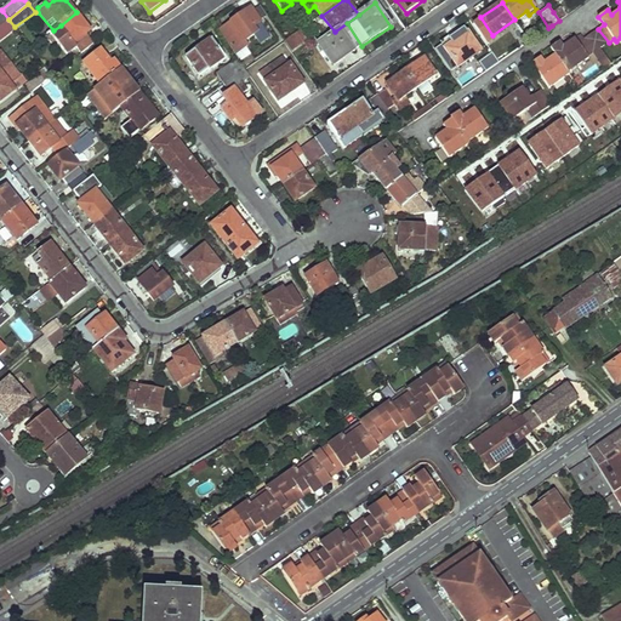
[(553,12),(559,21),(567,16),(560,7),(553,12)]
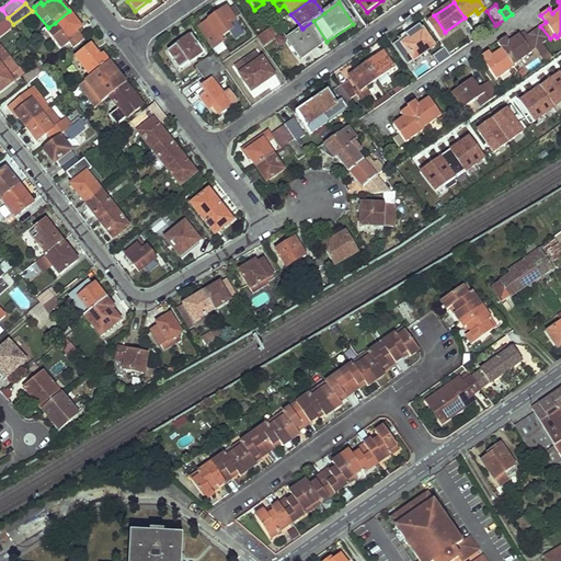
[(210,21),(221,37),(233,30),(229,24),(235,20),(227,9),(210,21)]
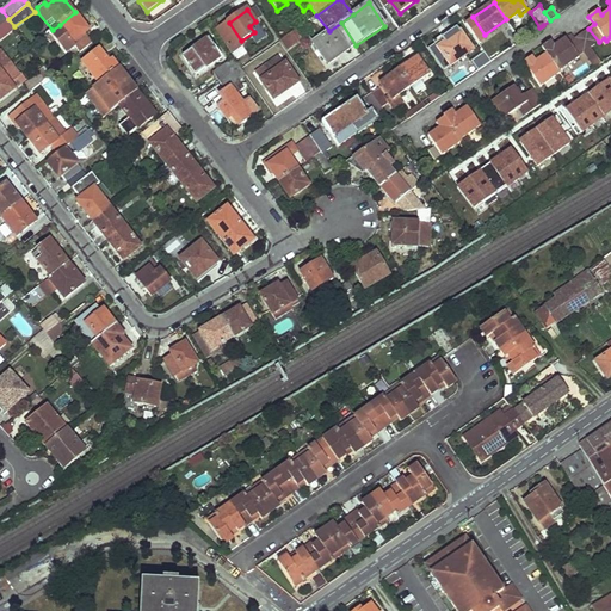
[(86,34),(90,30),(75,12),(60,25),(50,32),(67,53),(76,45),(81,53),(93,43),(86,34)]
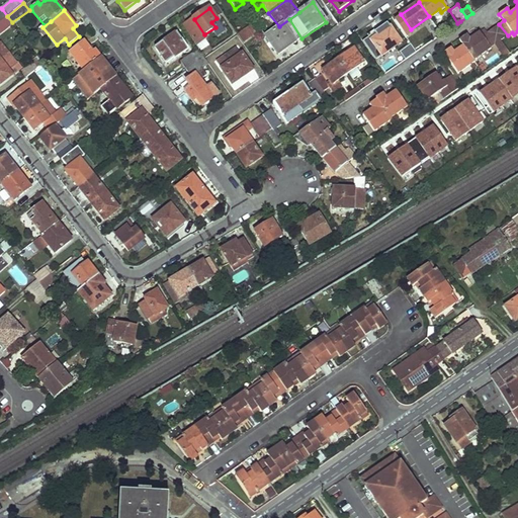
[(7,16),(0,21),(0,32),(12,22),(7,16)]
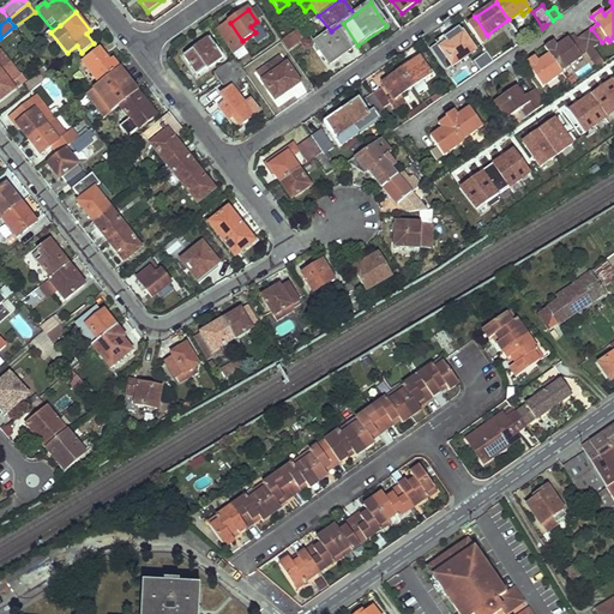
[(331,31),(314,43),(329,65),(357,46),(343,23),(331,31)]
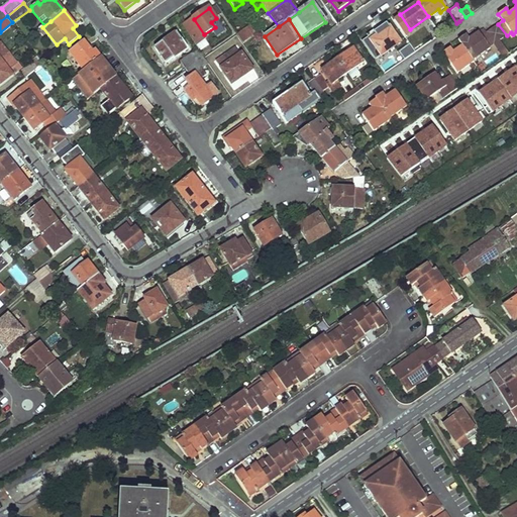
[(372,40),(383,56),(400,42),(387,24),(380,29),(382,33),(372,40)]
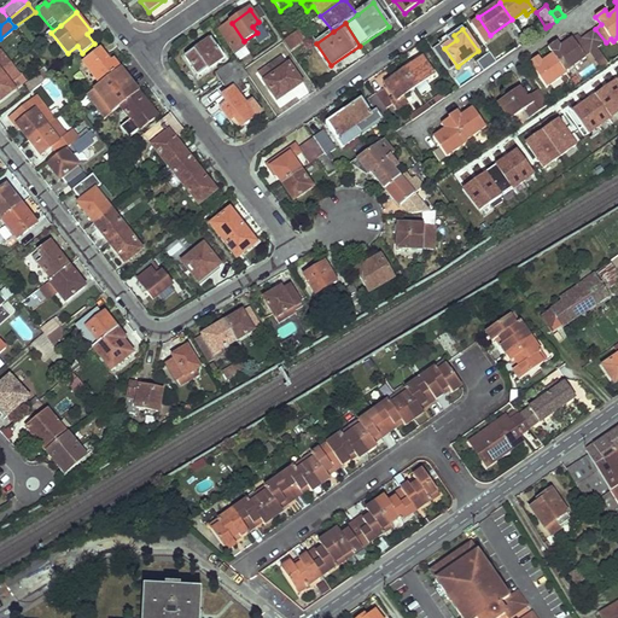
[(606,42),(595,29),(583,38),(593,52),(606,42)]
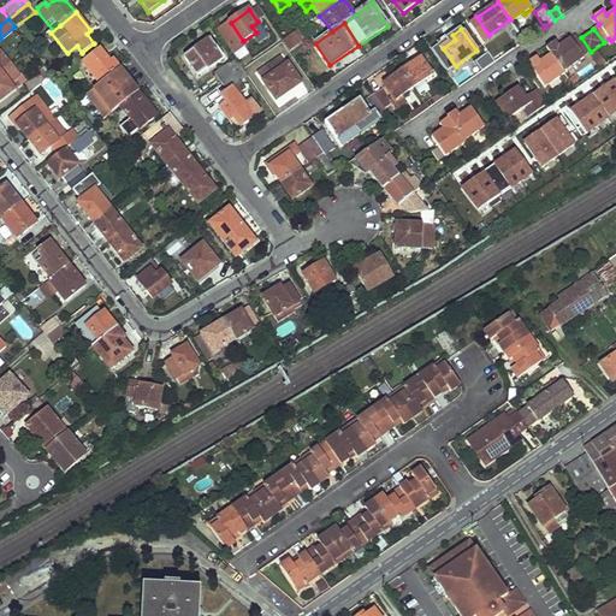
[(298,30),(283,41),(290,52),(306,41),(298,30)]
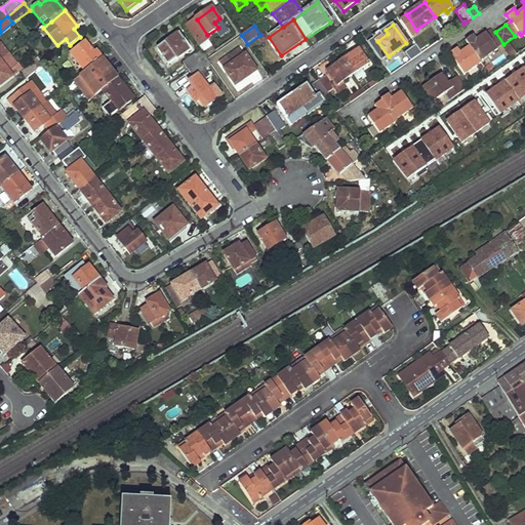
[(458,47),(449,53),(465,74),(481,63),(481,62),(498,48),(497,48),(503,44),(495,32),(489,36),(486,32),(477,39),(474,35),(466,40),(470,45),(460,51),(458,47)]
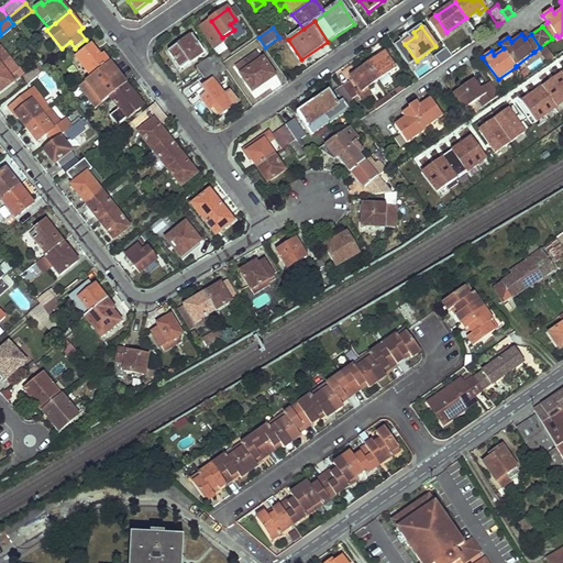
[(185,42),(169,52),(181,68),(203,53),(190,35),(184,41),(185,42)]
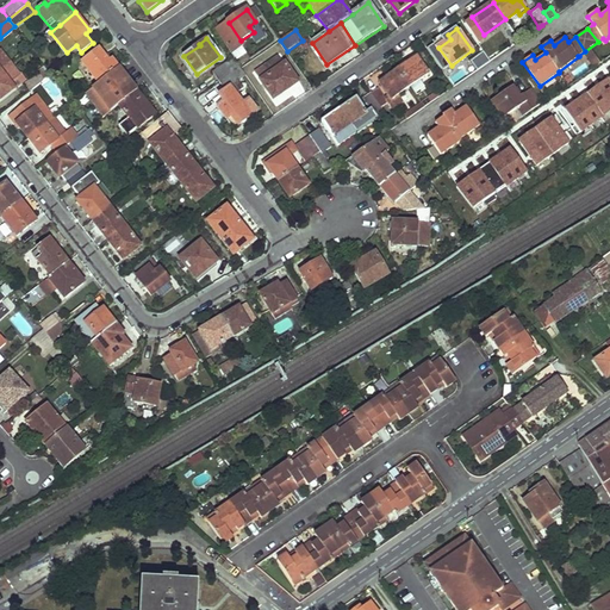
[(83,63),(100,83),(119,68),(112,61),(109,63),(99,50),(83,63)]
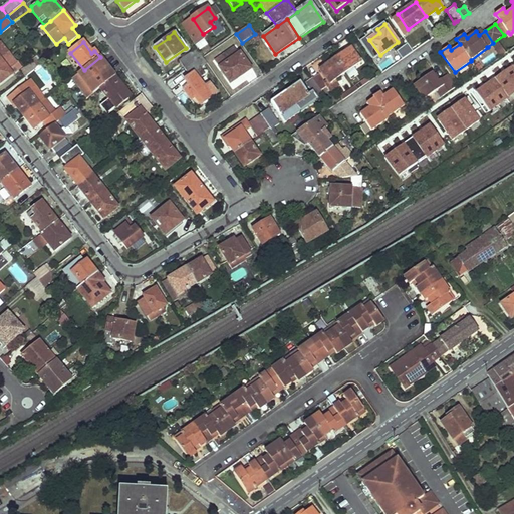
[(401,58),(412,51),(407,42),(396,50),(401,58)]
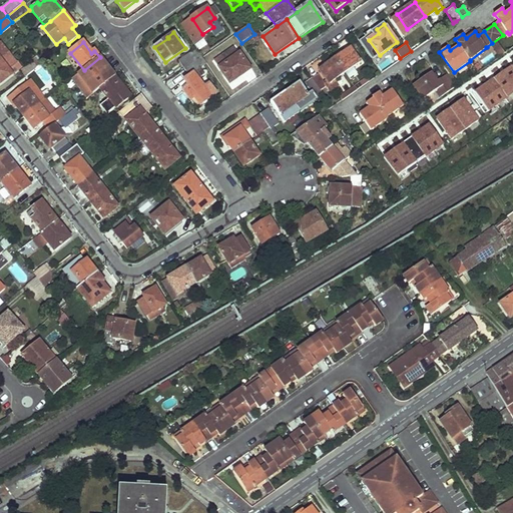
[(0,60),(10,52),(2,43),(0,43),(0,60)]
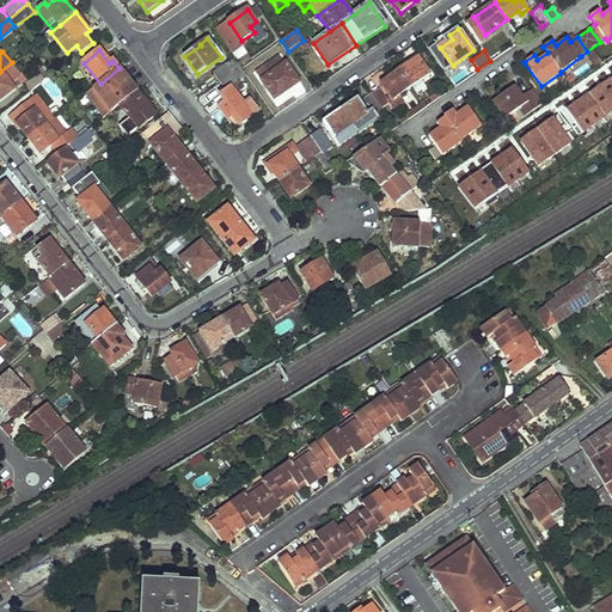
[(401,69),(412,86),(430,73),(418,56),(401,69)]
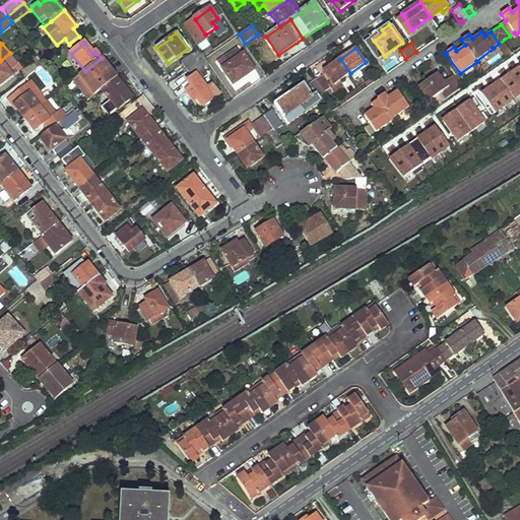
[(199,50),(182,62),(188,70),(201,61),(205,58),(199,50)]
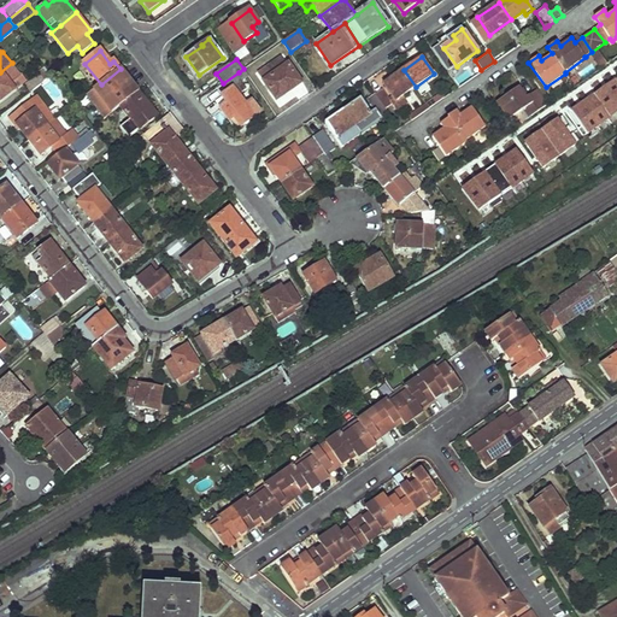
[(0,72),(0,100),(15,89),(11,83),(21,75),(12,63),(0,72)]
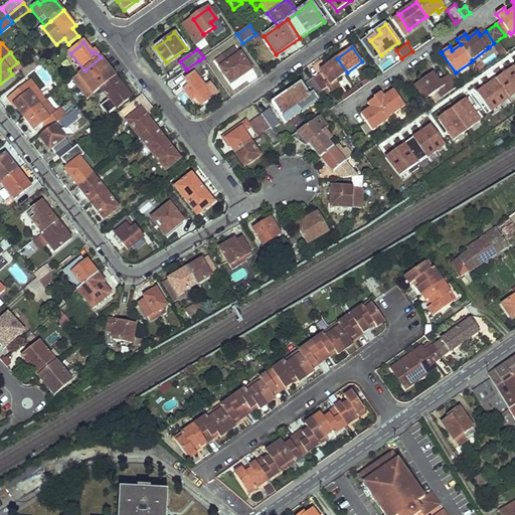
[(215,64),(229,84),(250,69),(239,54),(232,59),(229,53),(215,64)]
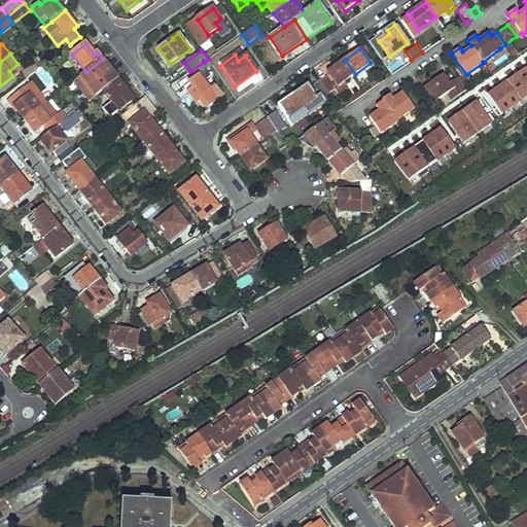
[(86,72),(81,75),(82,76),(96,95),(97,96),(103,91),(118,79),(103,59),(86,72)]
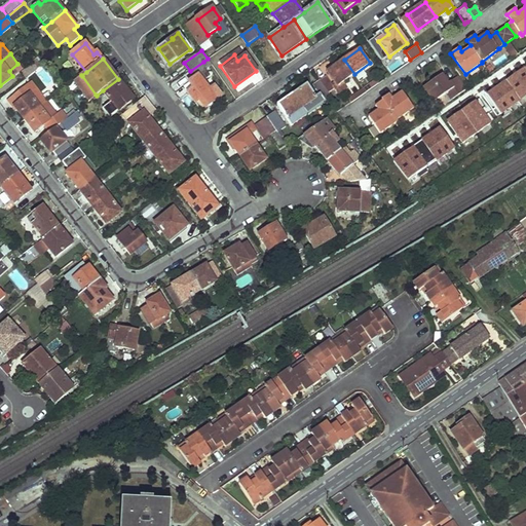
[(328,71),(338,85),(354,74),(344,60),(328,71)]
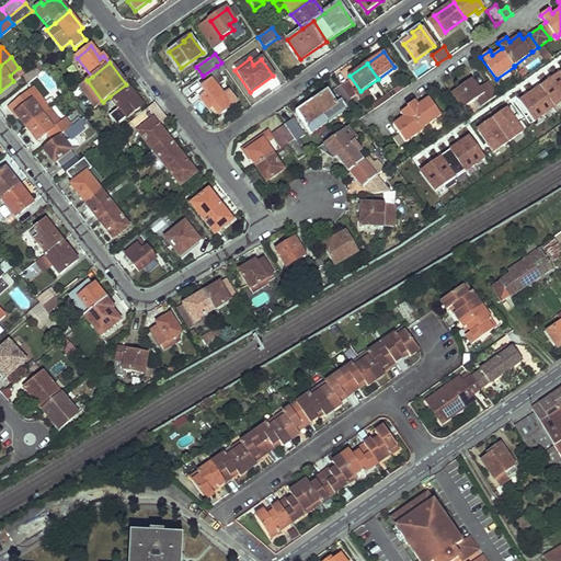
[(201,98),(216,118),(237,102),(228,91),(222,95),(216,87),(225,80),(219,73),(222,72),(217,66),(203,76),(208,83),(203,87),(207,93),(201,98)]
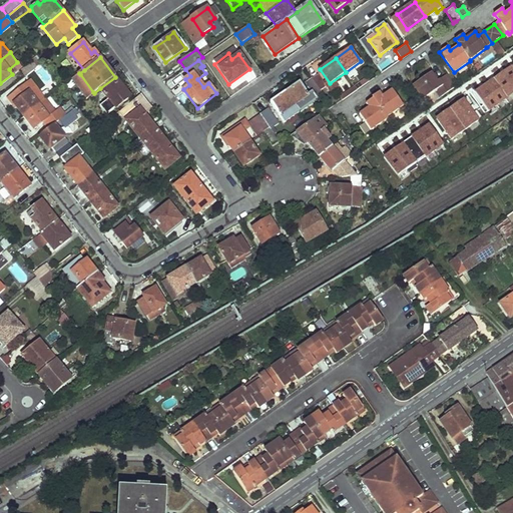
[(485,109),(512,90),(512,60),(472,88),(485,109)]
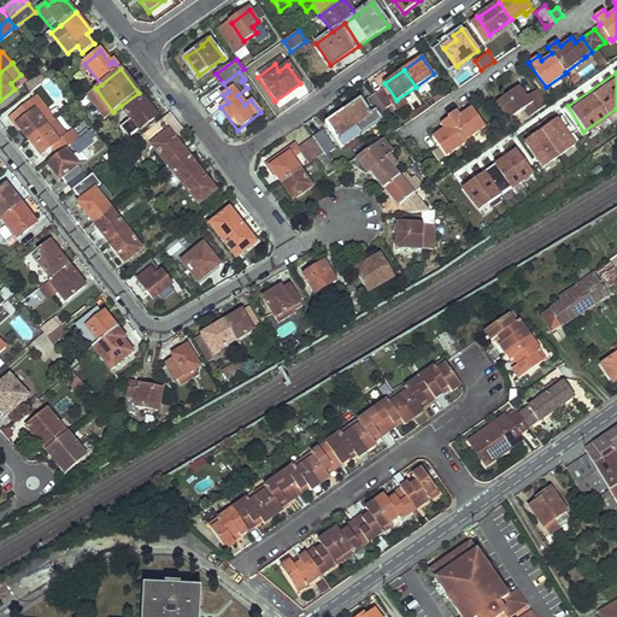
[(532,118),(548,106),(538,89),(530,94),(527,97),(521,89),(519,87),(498,101),(511,119),(526,109),(532,118)]
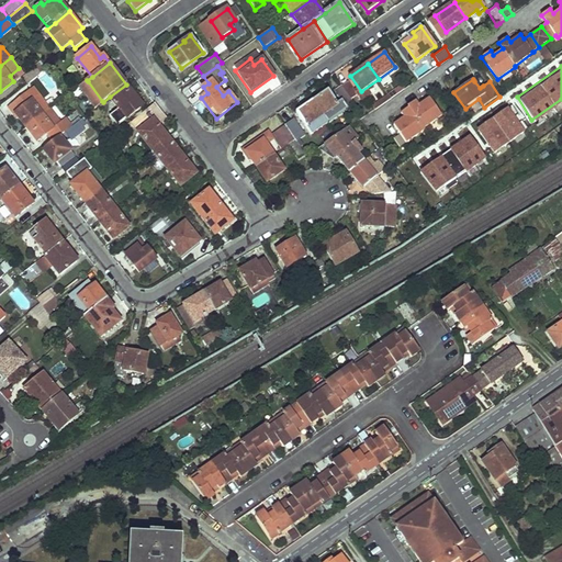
[(343,86),(352,100),(359,94),(349,80),(343,86)]
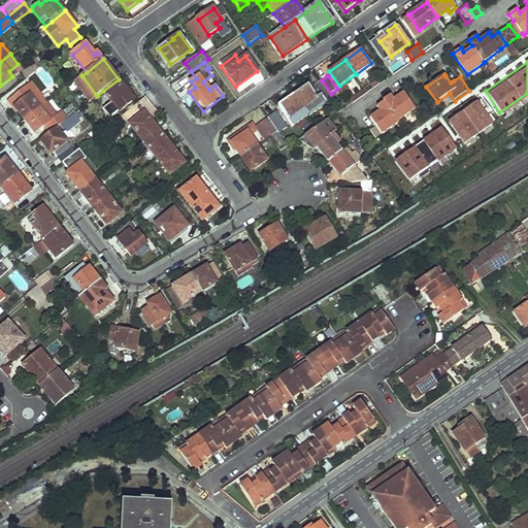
[(75,81),(90,99),(96,95),(83,76),(75,81)]
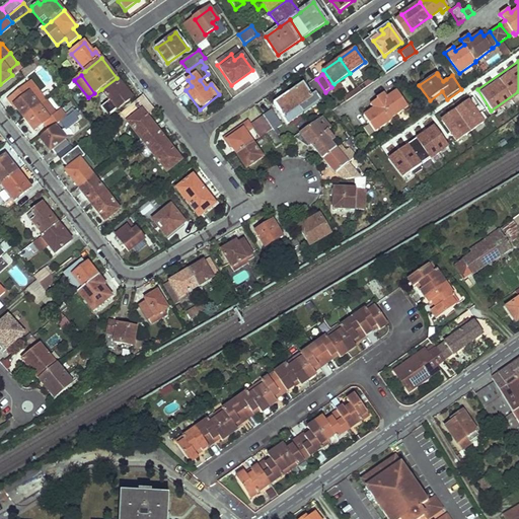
[(58,81),(64,87),(68,84),(63,77),(58,81)]
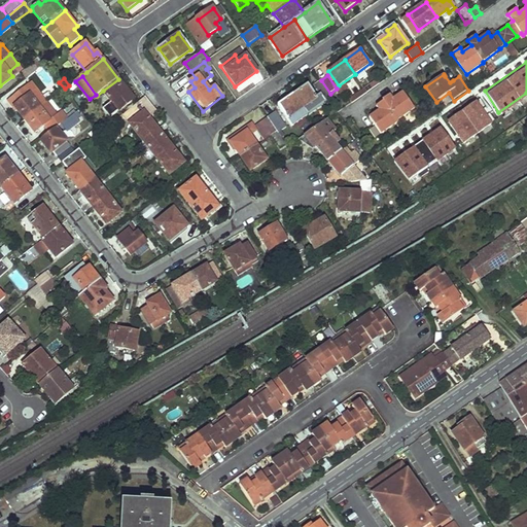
[(103,91),(113,103),(107,108),(108,109),(106,111),(109,116),(123,105),(118,100),(126,95),(120,88),(124,85),(118,79),(103,91)]
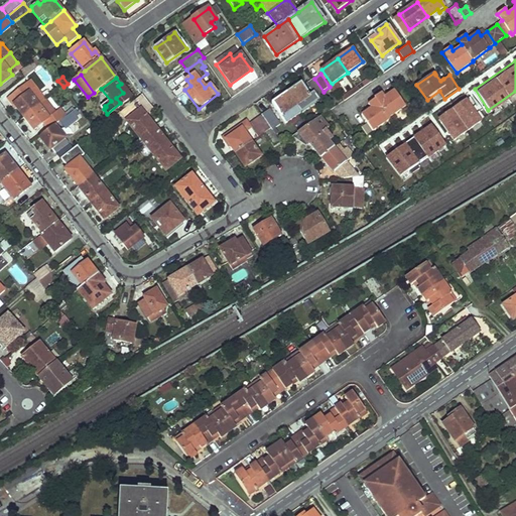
[(307,83),(316,97),(324,92),(314,79),(307,83)]
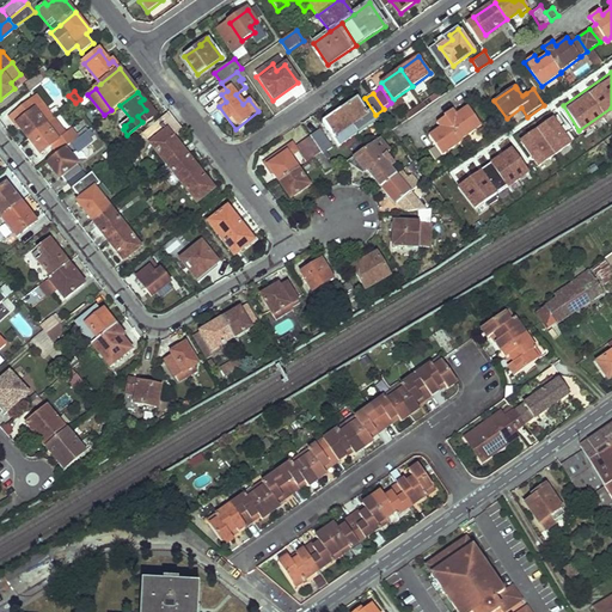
[(439,93),(424,103),(427,106),(441,97),(439,93)]
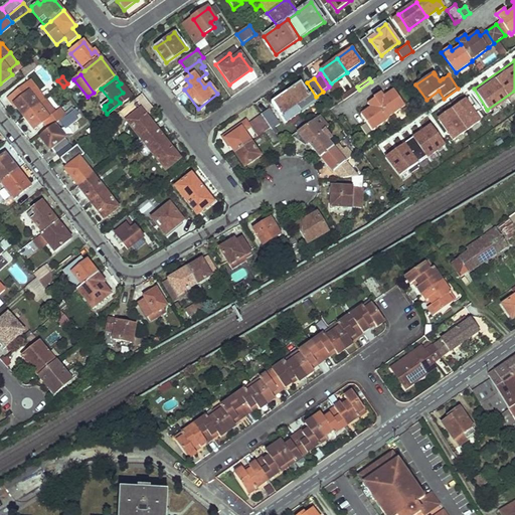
[(16,103),(21,110),(19,111),(24,118),(39,106),(29,93),(34,89),(30,84),(19,93),(18,92),(10,99),(14,104),(16,103)]
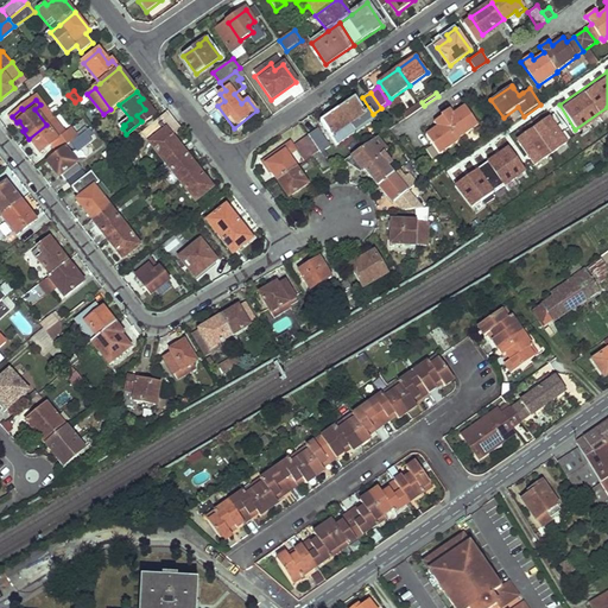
[(340,111),(356,134),(374,122),(360,102),(349,109),(346,106),(340,111)]
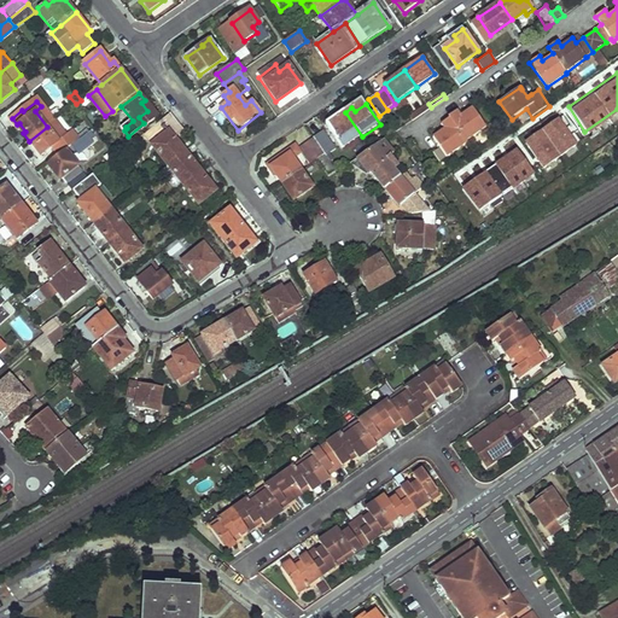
[(429,104),(410,116),(413,120),(431,108),(429,104)]
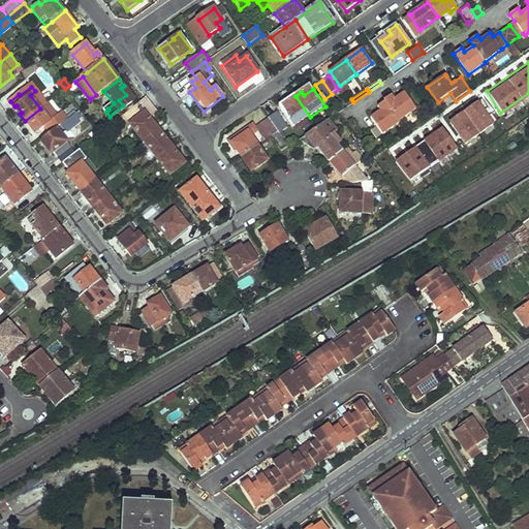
[(381,111),(372,117),(383,134),(402,122),(401,120),(417,107),(405,91),(396,98),(393,94),(384,99),(386,100),(378,105),(381,111)]
